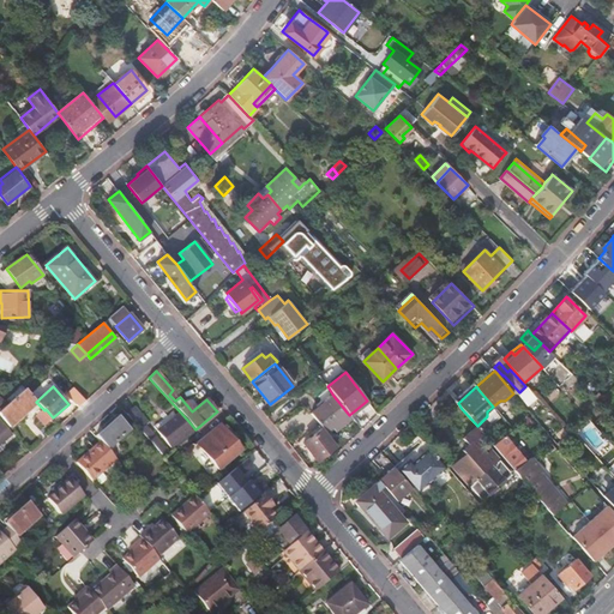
[(0,408),(0,417),(8,428),(37,403),(36,402),(24,389),(10,402),(0,408)]
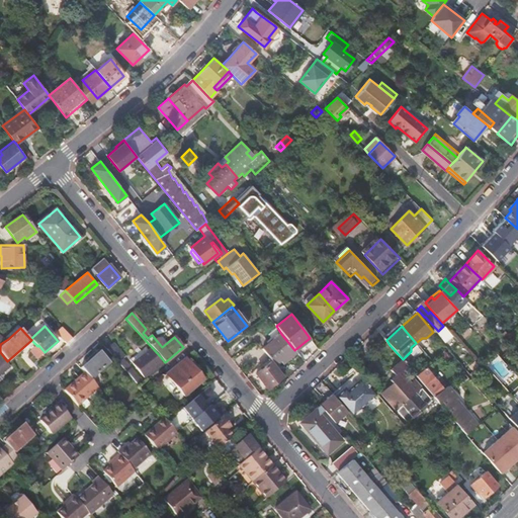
[(67,344),(72,339),(62,328),(56,333),(64,342),(64,341),(67,344)]
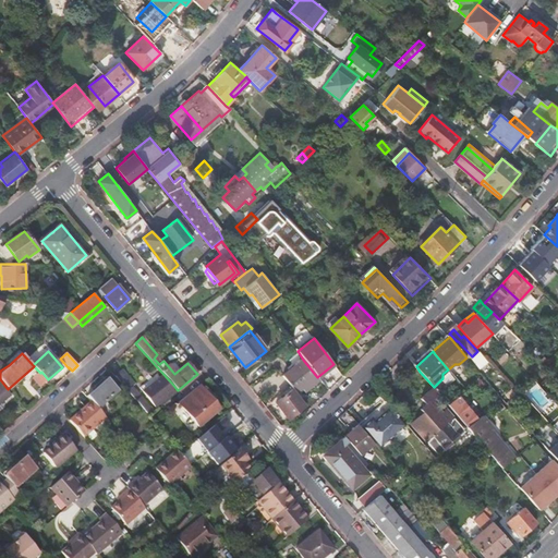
[(171,364),(177,370),(186,361),(181,354),(171,364)]
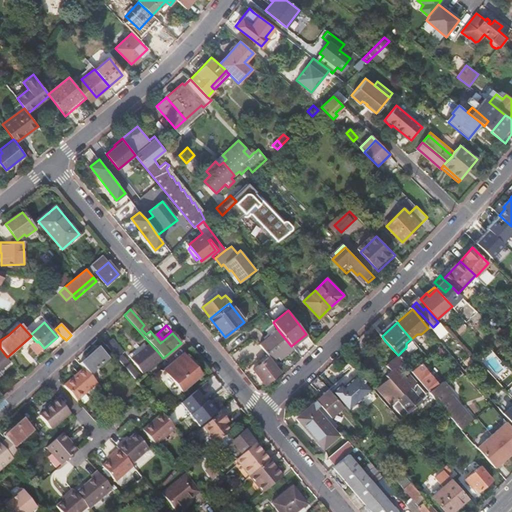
[(382,336),(375,329),(368,335),(378,347),(385,341),(382,336)]
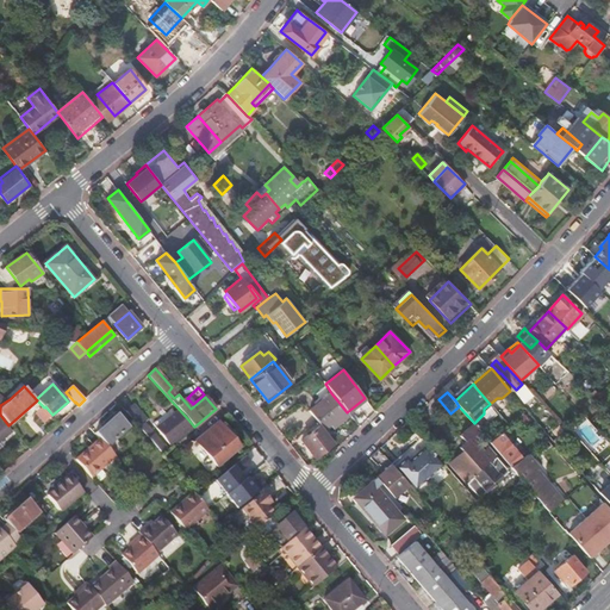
[(349,415),(347,412),(331,393),(309,411),(319,425),(323,429),(338,417),(342,421),(349,415)]
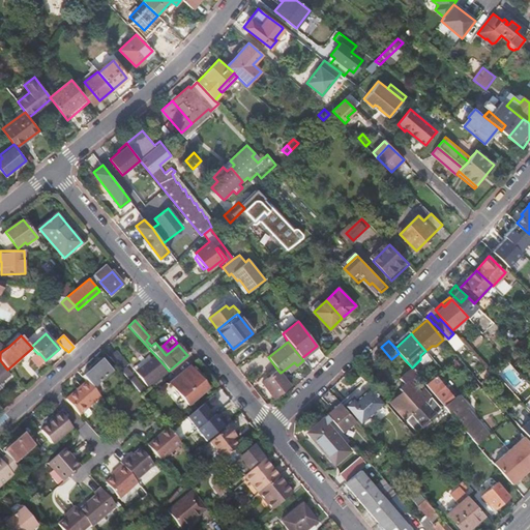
[(117,352),(110,357),(121,371),(125,367),(128,365),(117,352)]
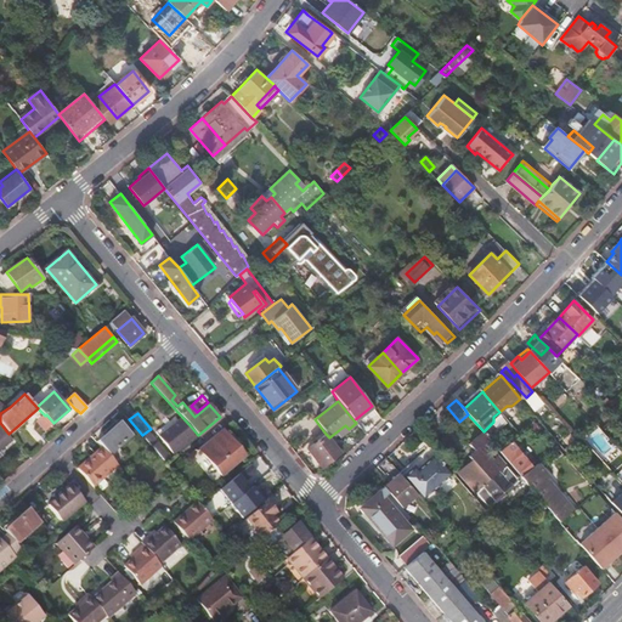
[(46,430),(52,424),(45,416),(44,414),(38,420),(46,430)]
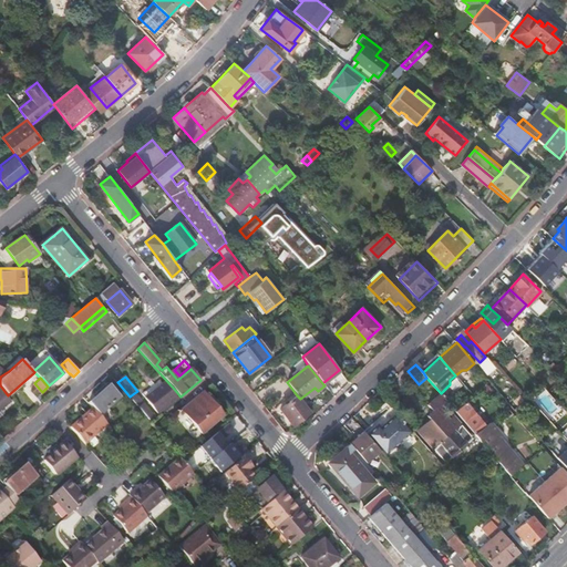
[(157,412),(179,395),(174,389),(171,392),(163,382),(145,397),(157,412)]
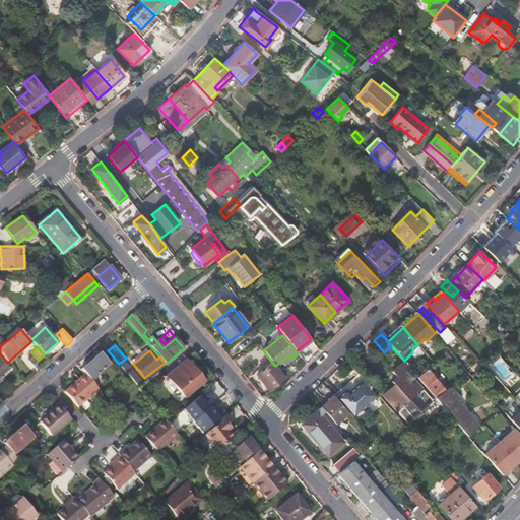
[(102,354),(82,371),(85,374),(99,389),(99,390),(108,383),(100,374),(110,365),(102,354)]
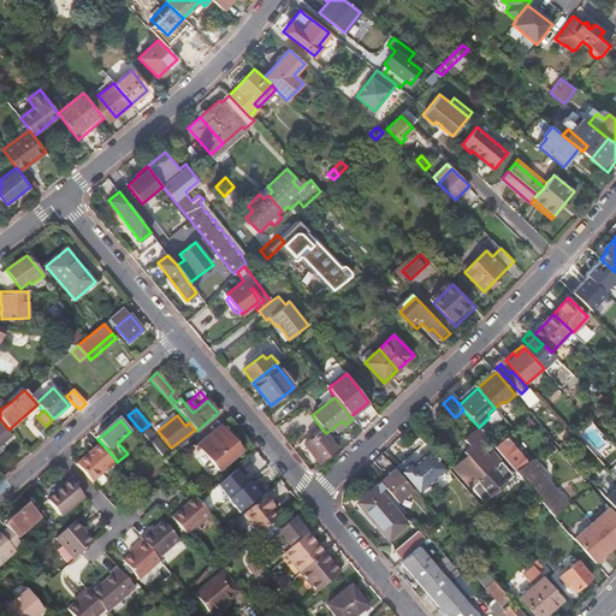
[(0,422),(0,443),(10,436),(0,422)]
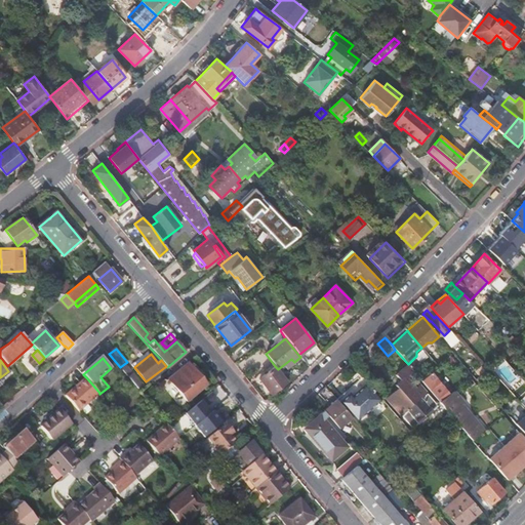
[(201,378),(191,366),(189,363),(169,379),(188,402),(207,386),(201,378)]
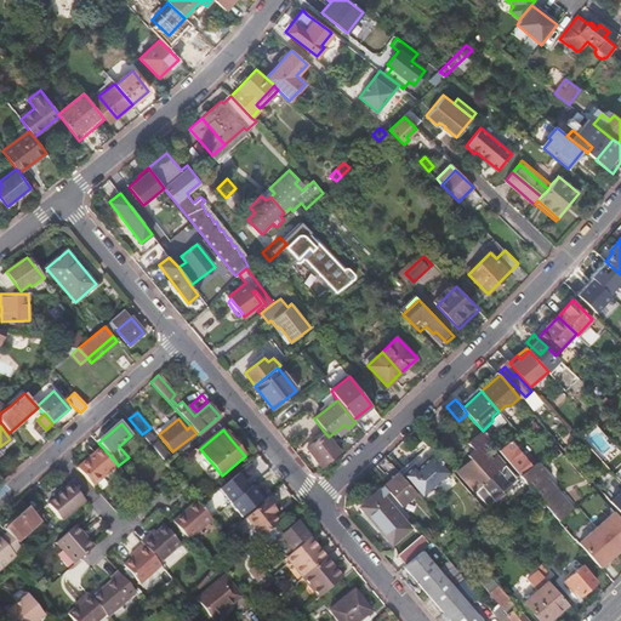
[(142,434),(152,445),(153,446),(157,443),(147,431),(142,434)]
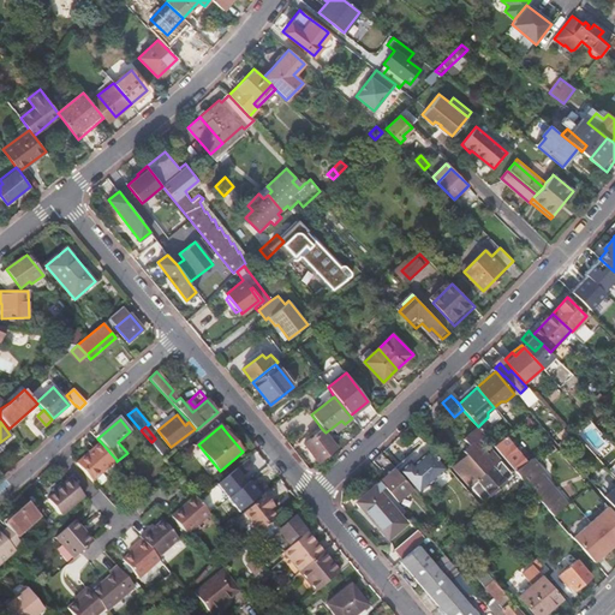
[(226,427),(224,429),(236,443),(238,441),(226,427)]
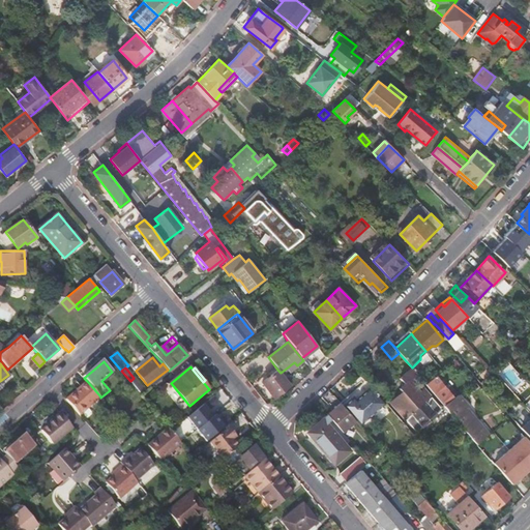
[(290,384),(281,373),(277,370),(261,383),(273,398),(290,384)]
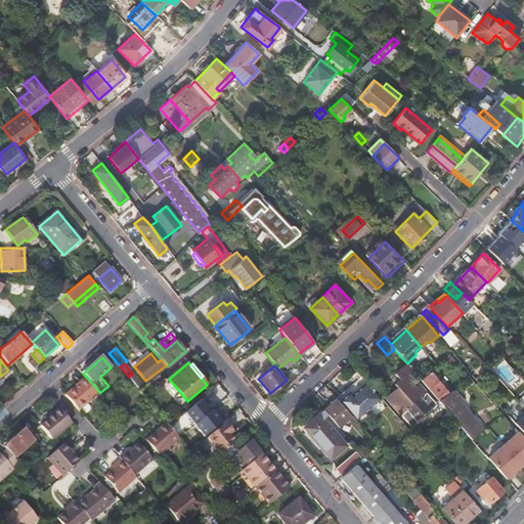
[(416,373),(409,366),(398,377),(402,383),(397,387),(400,391),(388,400),(411,428),(438,405),(427,392),(420,384),(416,388),(408,379),(416,373)]
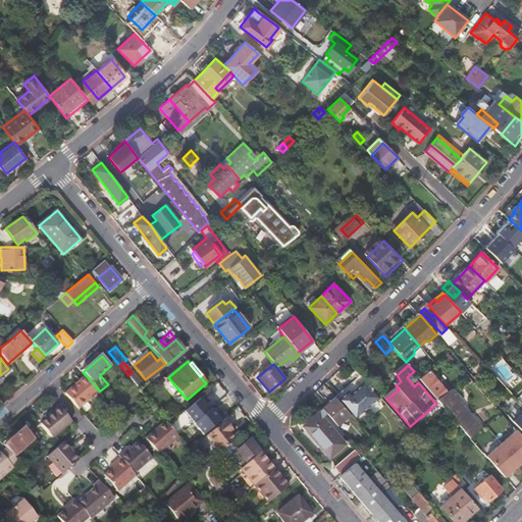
[(485,373),(482,369),(474,377),(477,380),(485,373)]
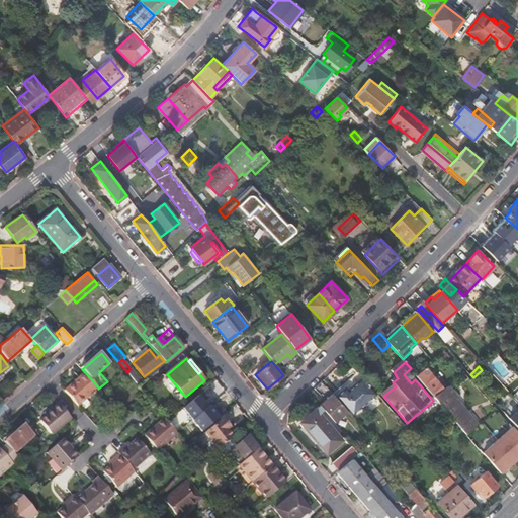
[(426,367),(416,375),(434,397),(444,390),(426,367)]
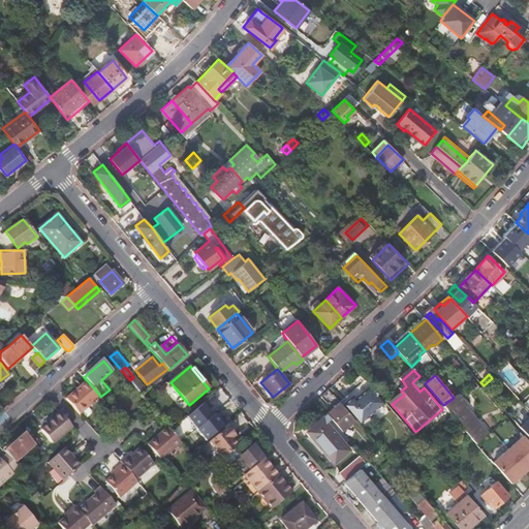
[(133,377),(130,380),(141,393),(145,390),(133,377)]
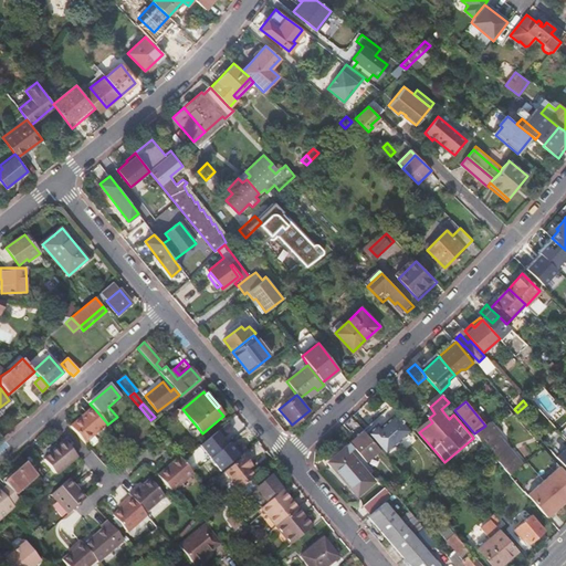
[(380,450),(384,454),(385,453),(386,454),(408,433),(392,416),(396,413),(397,412),(391,406),(364,431),(380,450)]
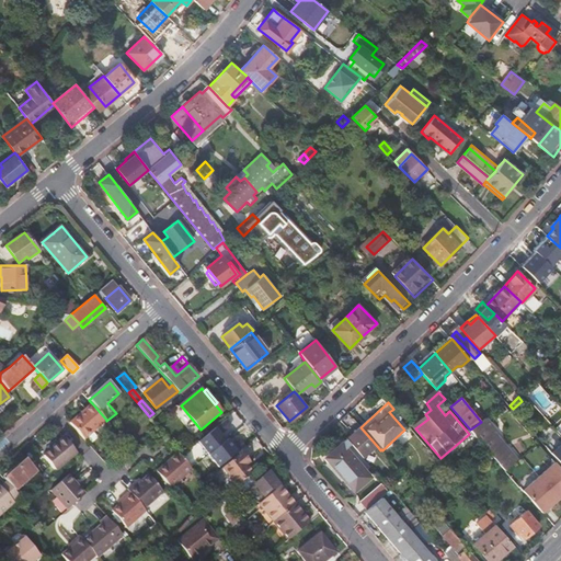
[(81,413),(69,423),(84,439),(106,420),(92,403),(86,409),(87,410),(82,414),(81,413)]
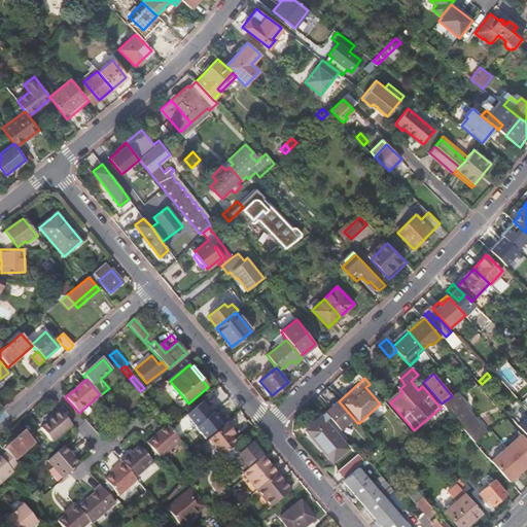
[(383,399),(370,384),(369,385),(365,387),(380,403),(383,401),(383,400),(383,399)]
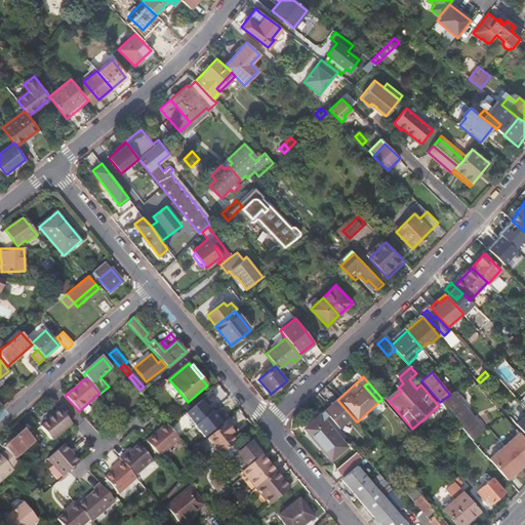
[(336,399),(326,388),(320,394),(329,404),(336,399)]
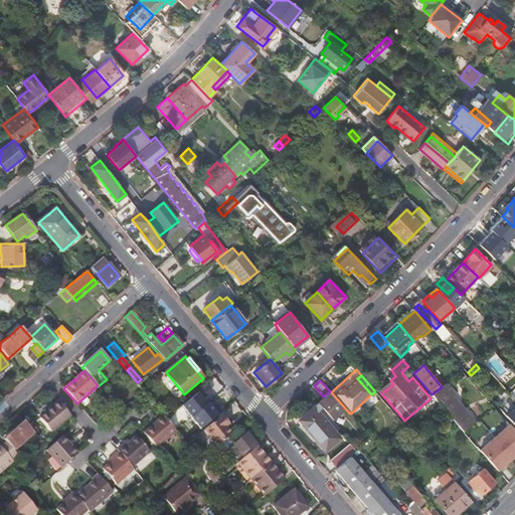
[(213,382),(200,394),(205,400),(203,402),(205,405),(208,403),(214,410),(225,401),(223,399),(226,397),(213,382)]
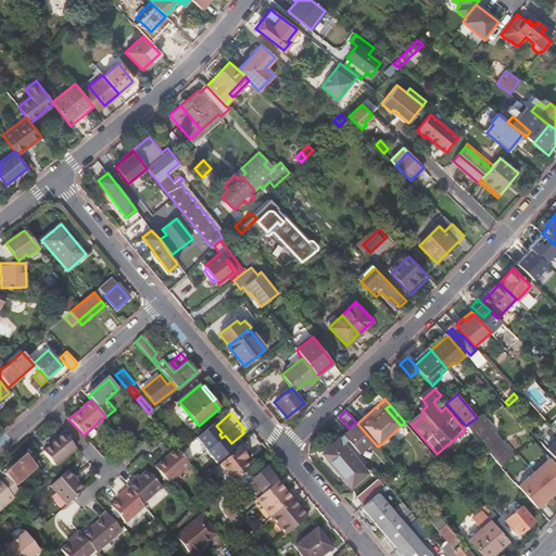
[(477,418),(466,426),(485,449),(496,460),(497,463),(500,465),(501,467),(502,466),(510,458),(514,456),(502,443),(498,439),(489,428),(492,427),(485,418),(481,415),(477,418)]
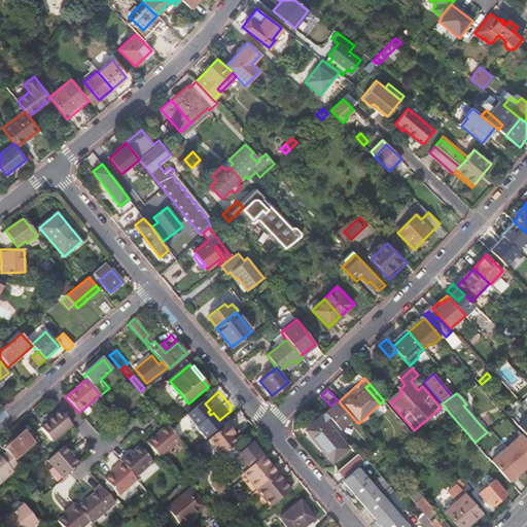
[(341,430),(354,419),(339,401),(326,413),(341,430)]
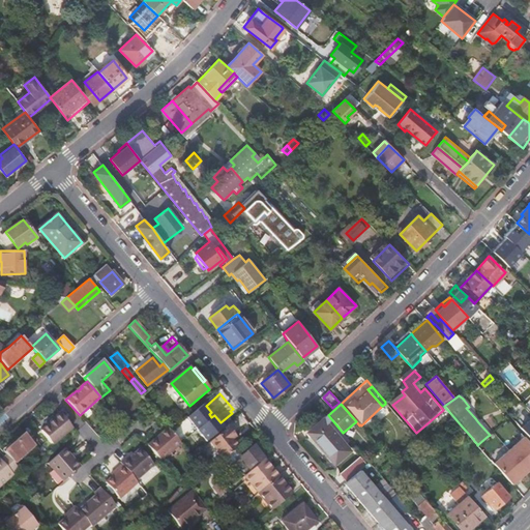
[(72,427),(61,413),(41,431),(53,444),(72,427)]
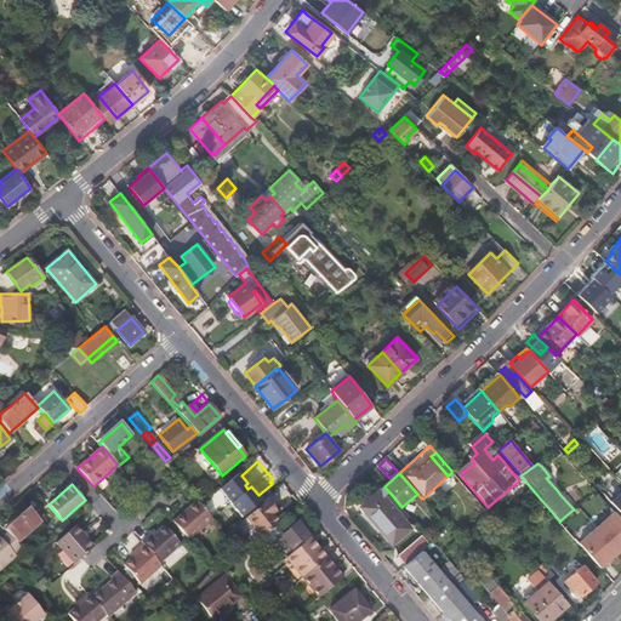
[(379,491),(359,507),(392,546),(410,530),(379,491)]
